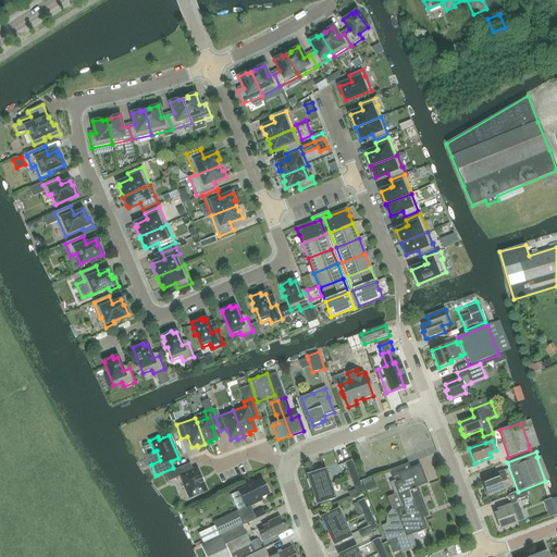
[(350,478),(357,475),(351,461),(346,463),(350,478)]
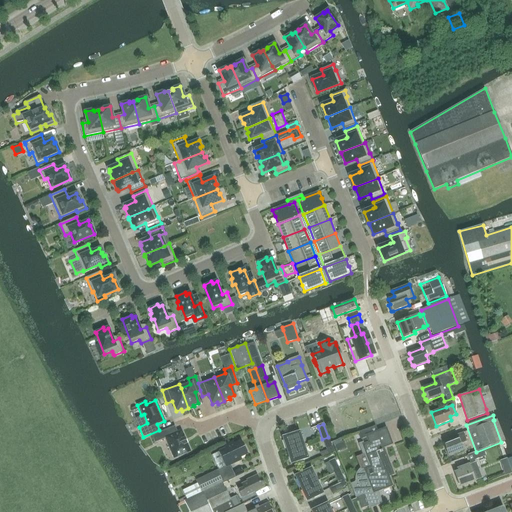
[(361,486),(352,490),(355,498),(364,494),(369,509),(382,504),(378,494),(376,495),(375,492),(391,486),(388,476),(393,474),(383,447),(391,444),(386,429),(378,431),(376,426),(358,433),(361,440),(367,437),(369,443),(363,445),(372,468),(365,470),(364,471),(363,472),(362,473),(362,474),(361,475),(361,476),(361,477),(360,478),(360,479),(360,480),(360,482),(360,483),(360,485),(361,486)]
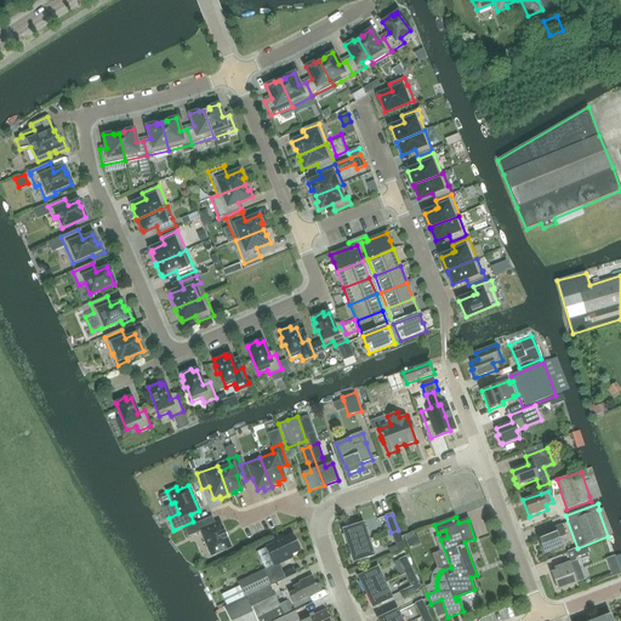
[(203,520),(184,529),(188,537),(201,531),(211,556),(231,547),(227,539),(227,537),(224,531),(223,531),(220,523),(206,528),(203,520)]
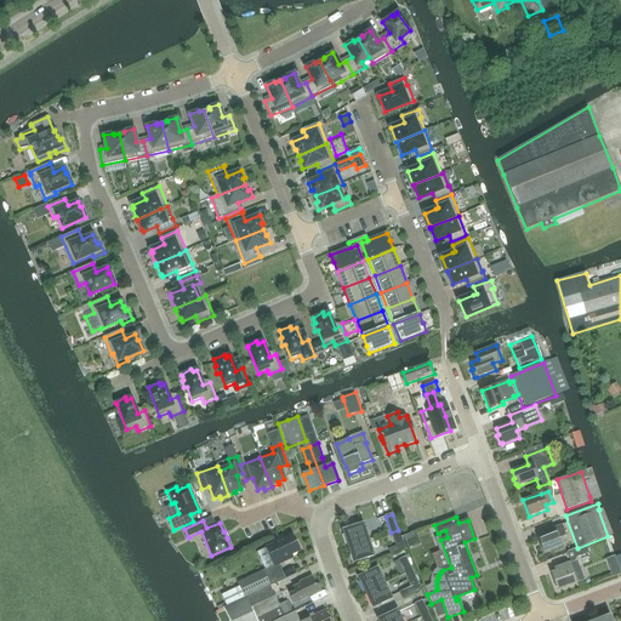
[(343,530),(348,546),(369,540),(364,524),(343,530)]
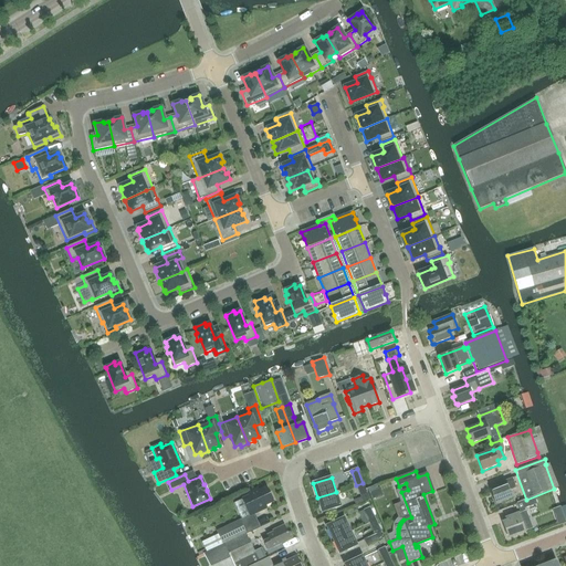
[(510,490),(515,488),(512,478),(505,481),(506,483),(490,490),(495,504),(513,498),(510,490)]
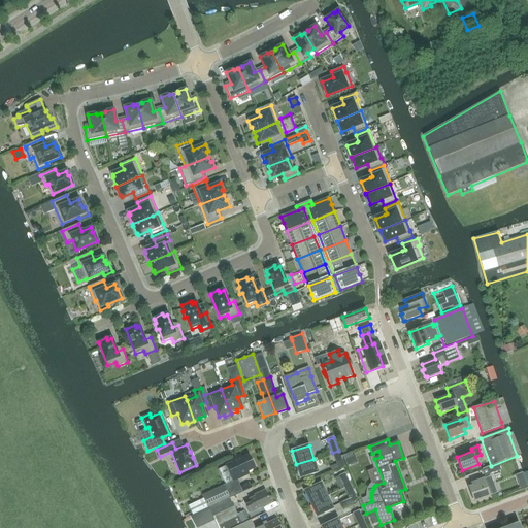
[(348,453),(350,460),(369,454),(367,447),(348,453)]
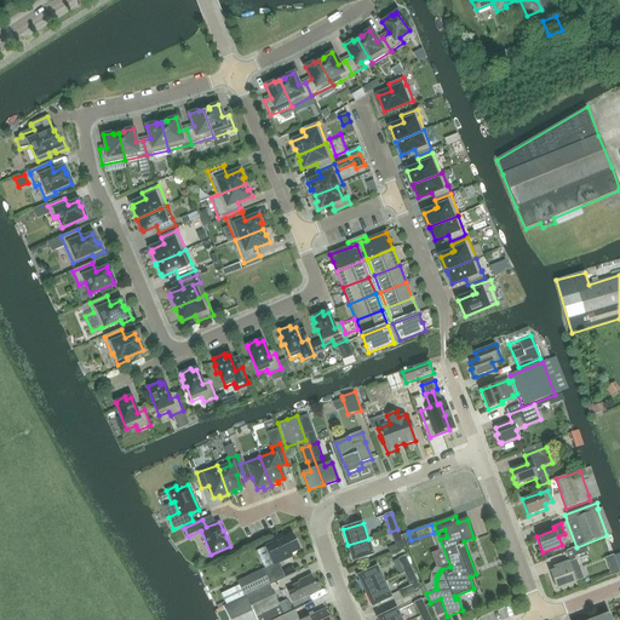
[(402,540),(397,529),(390,532),(396,545),(388,547),(390,555),(397,552),(397,551),(407,547),(405,540),(402,540)]
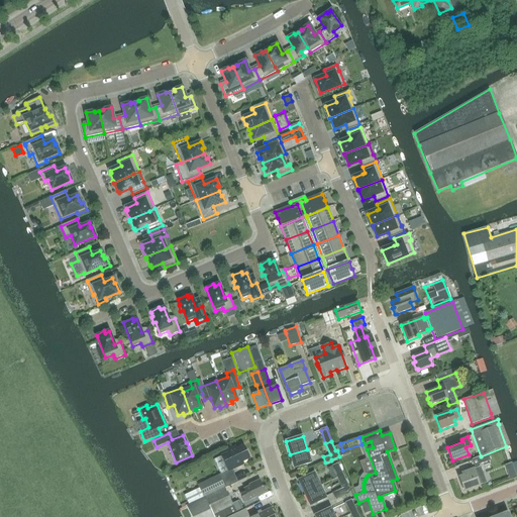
[(229,452),(222,455),(229,471),(243,464),(241,461),(249,458),(248,457),(249,456),(246,450),(245,451),(243,445),(236,449),(235,446),(228,449),(229,452)]
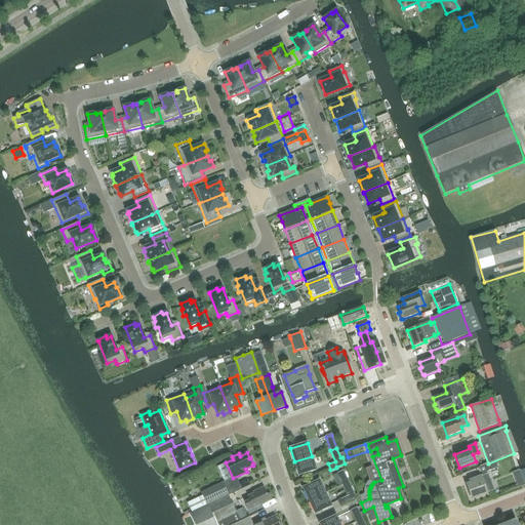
[(312,456),(294,461),(298,475),(316,469),(312,456)]
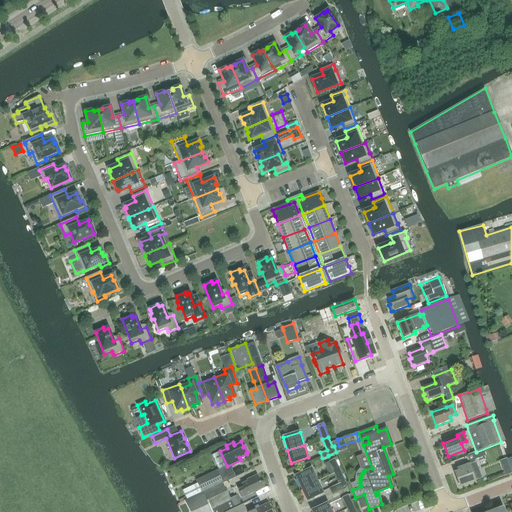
[(458,471),(454,473),(459,486),(481,478),(478,471),(475,462),(475,463),(474,461),(485,456),(483,450),(467,456),(470,464),(457,469),(458,471)]
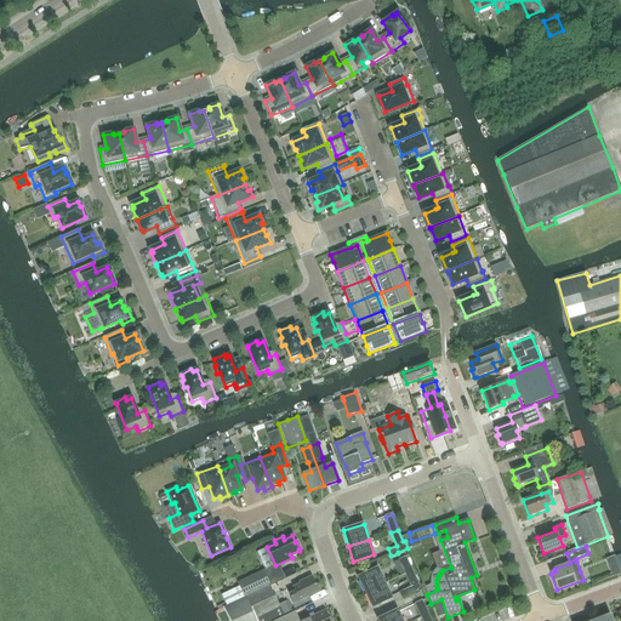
[(389,564),(396,577),(411,570),(405,557),(389,564)]
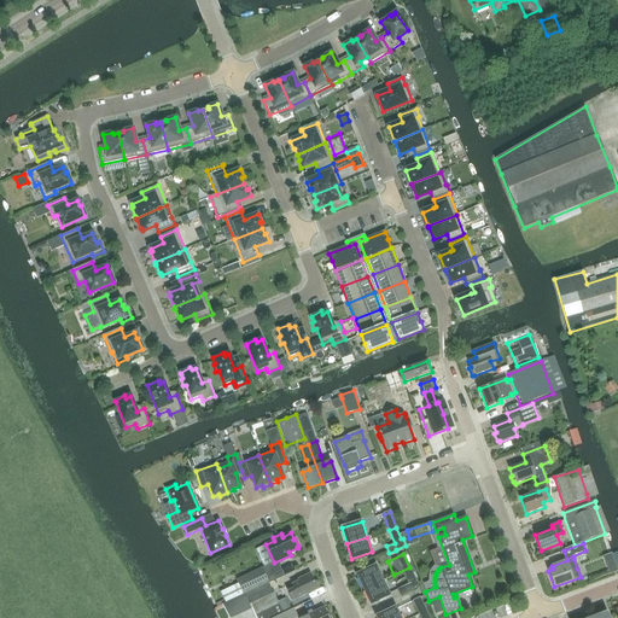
[(363,589),(383,581),(375,566),(357,575),(363,589)]
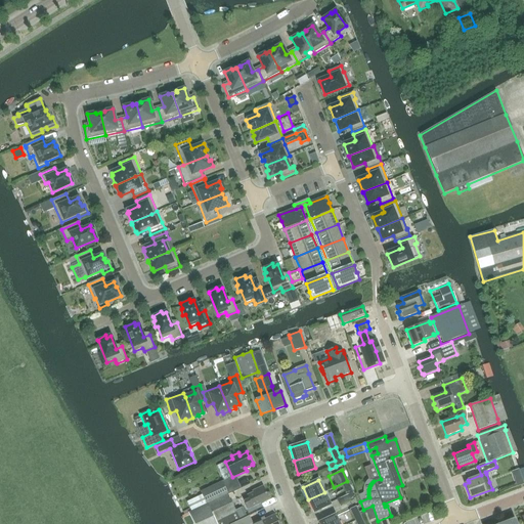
[(221,481),(200,491),(206,504),(227,493),(221,481)]
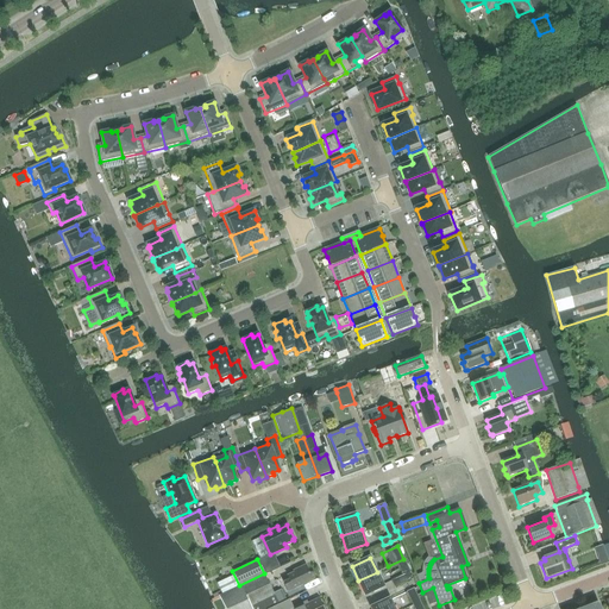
[(413,578),(403,559),(388,566),(397,563),(403,576),(393,581),(395,586),(413,578)]
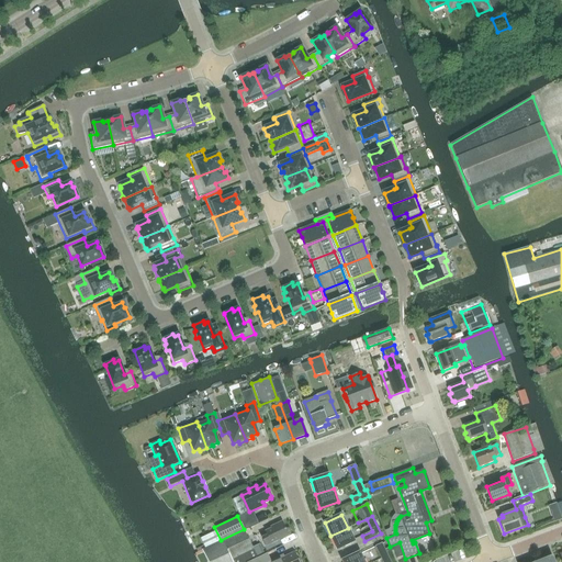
[(267,536),(261,538),(266,547),(271,543),(288,536),(288,535),(290,534),(290,532),(288,529),(287,528),(284,529),(281,523),(274,525),(276,527),(265,531),(267,536)]
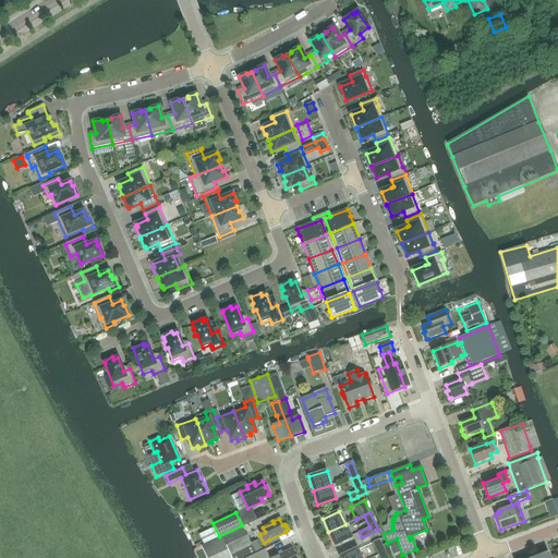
[(352,537),(346,524),(328,532),(335,545),(352,537)]
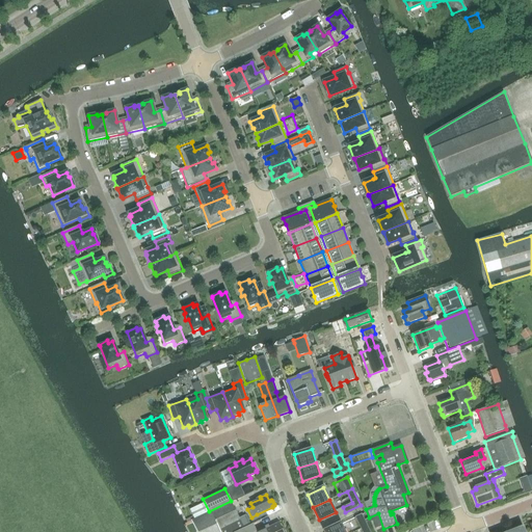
[(210,511),(191,521),(196,531),(234,531),(250,525),(245,515),(239,519),(231,502),(211,512),(210,511)]
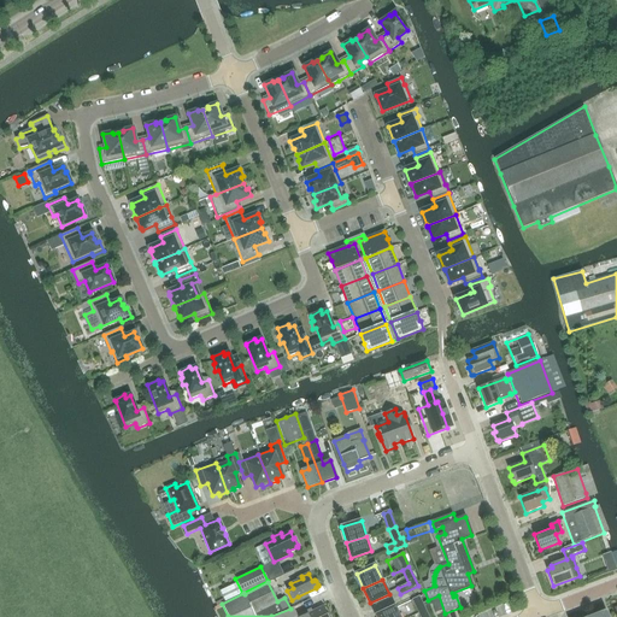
[(419,597),(412,600),(419,612),(425,610),(419,597)]
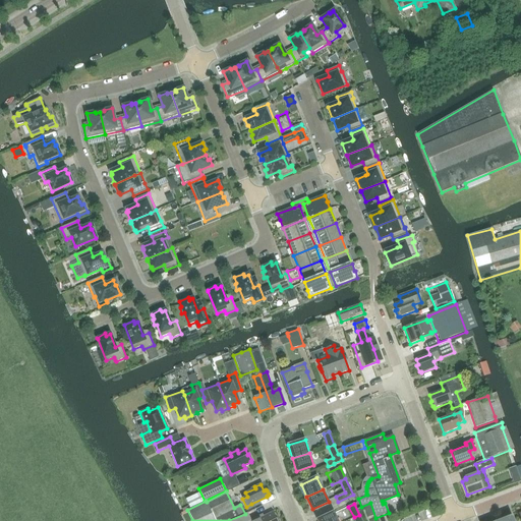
[(371,507),(364,510),(368,519),(375,516),(371,507)]
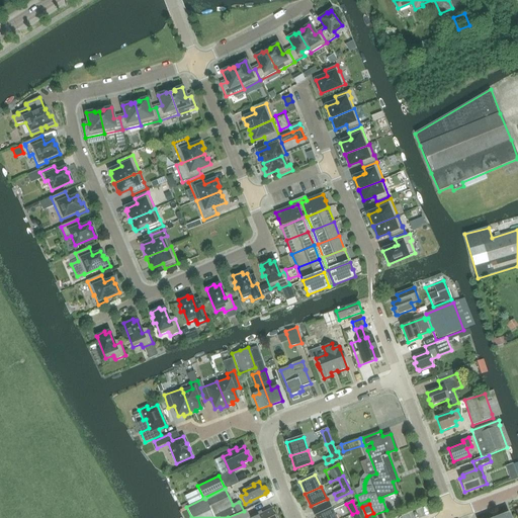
[(276,517),(276,516),(274,516),(271,509),(258,515),(257,513),(249,517),(276,517)]
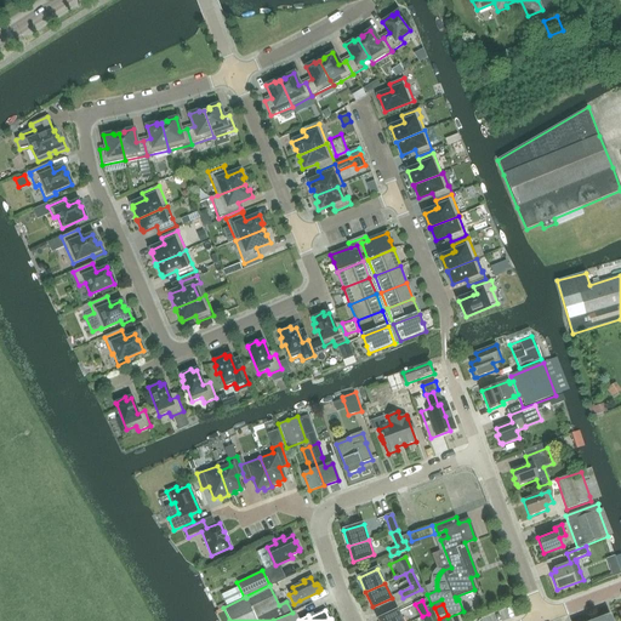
[(379,620),(402,620),(398,610),(379,620)]
